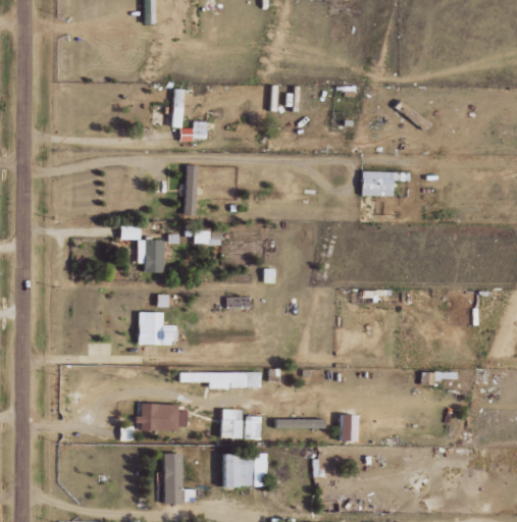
[(148,0),(149,24),(160,24),(159,0),(148,0)]
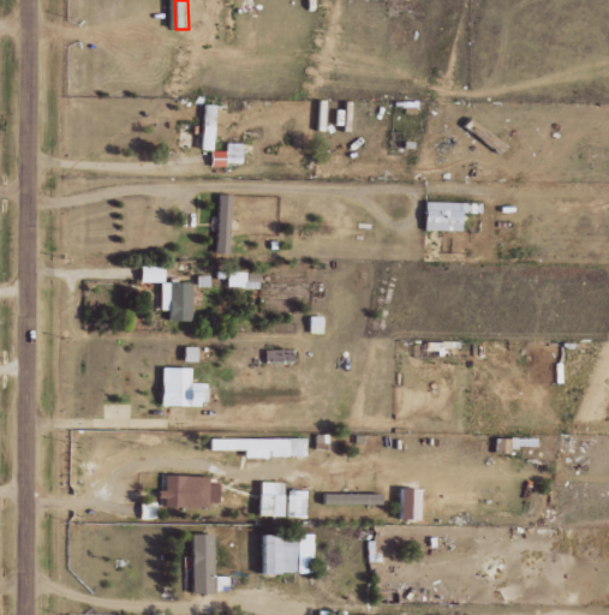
[(226,136),(227,106),(204,105),(203,149),(218,150),(219,136),(226,136)]
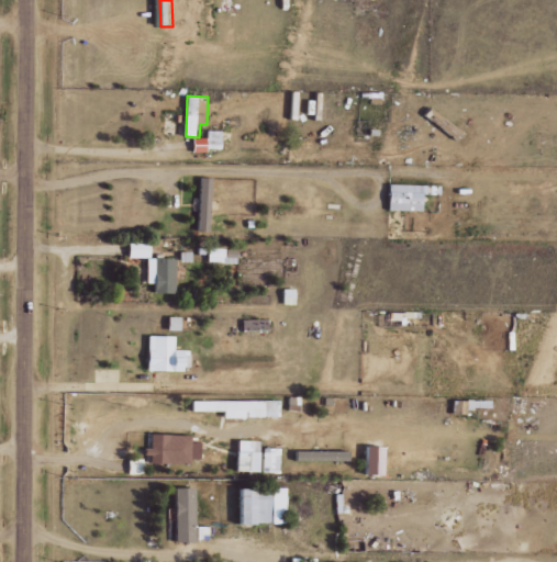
[(195,149),(225,150),(225,131),(209,131),(209,138),(196,137),(195,149)]
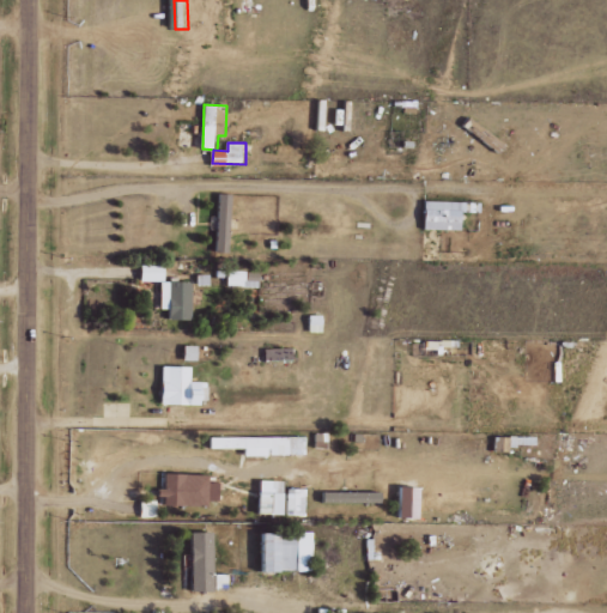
[(234,253),(236,194),(220,193),(218,252),(234,253)]
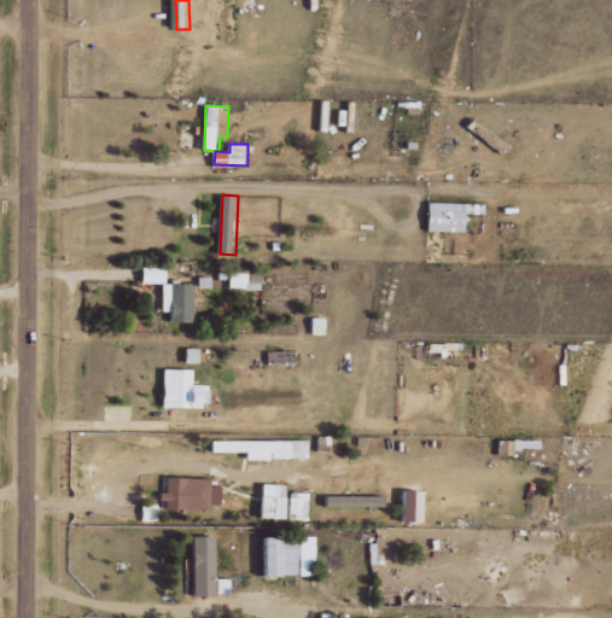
[(467,204),(429,203),(427,231),(466,232),(467,204)]
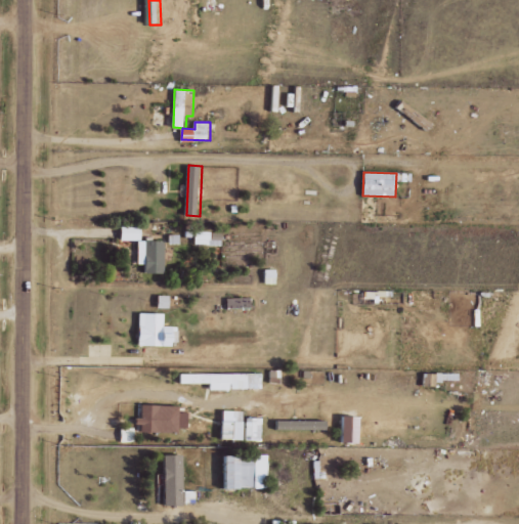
[(121,241),(143,241),(143,225),(121,225),(121,241)]
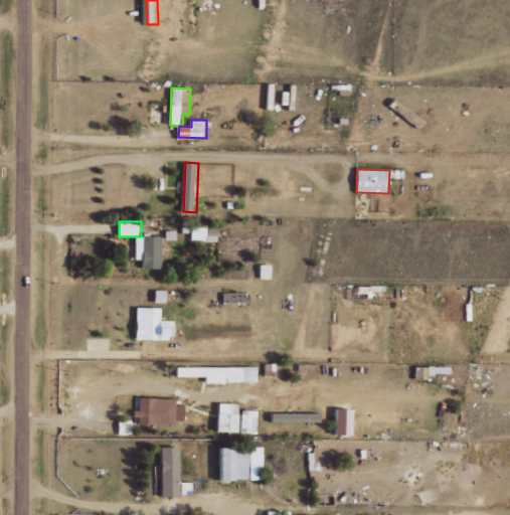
[(218,241),(218,228),(193,227),(193,240),(218,241)]
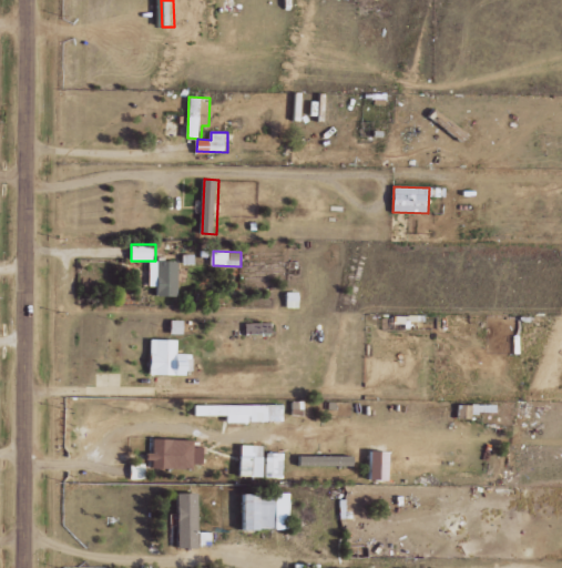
[(179,296),(180,262),(151,261),(151,286),(157,286),(157,296),(179,296)]
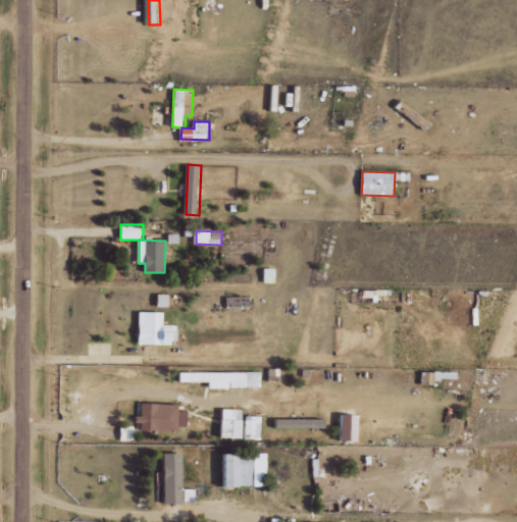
[(176,345),(177,325),(165,324),(165,313),(139,312),(138,344),(176,345)]
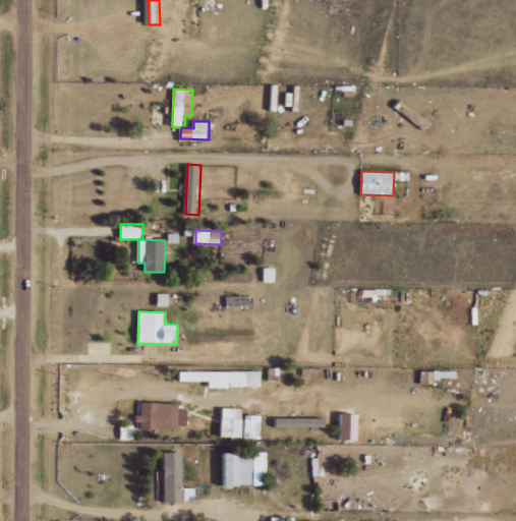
[(209,387),(261,386),(261,370),(197,371),(197,381),(209,381),(209,387)]
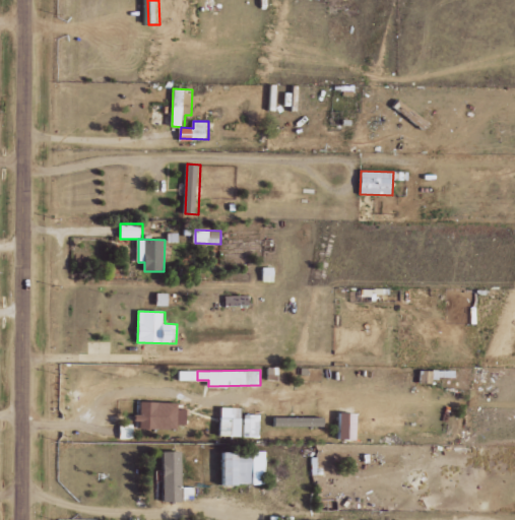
[(440,381),(440,370),(421,371),(422,382),(440,381)]
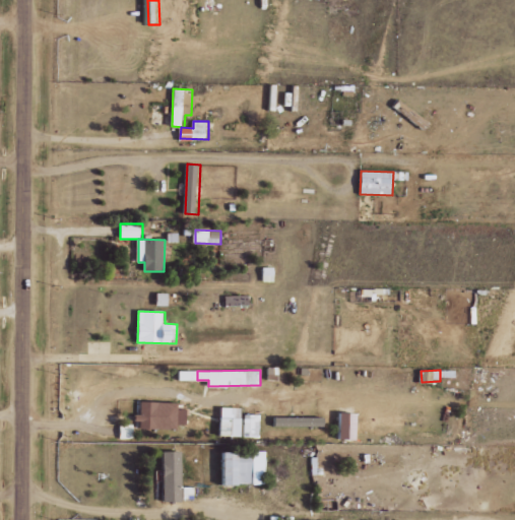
[(178,430),(179,403),(142,401),(141,414),(135,414),(135,421),(142,421),(141,429),(178,430)]
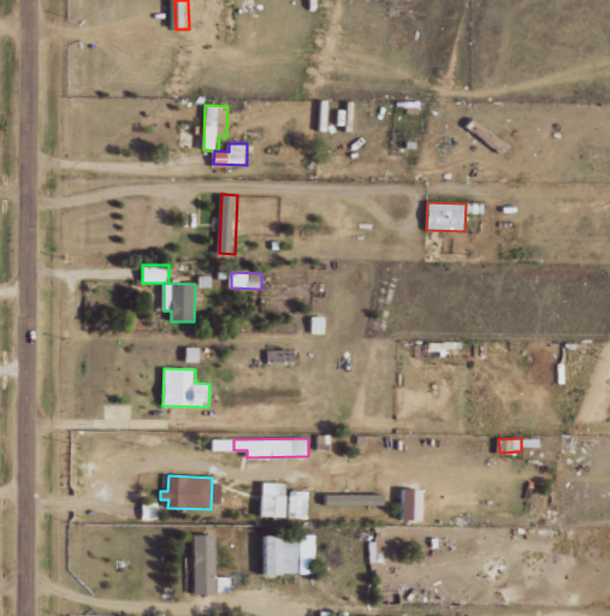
[(261,516),(309,517),(309,491),(285,491),(285,483),(261,483),(261,516)]
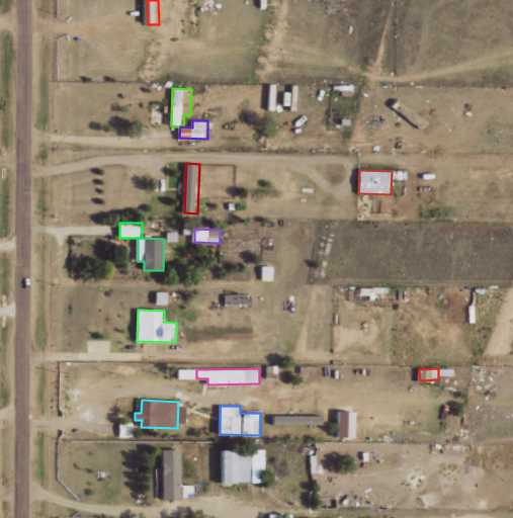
[(337,437),(356,437),(357,412),(338,412),(337,437)]
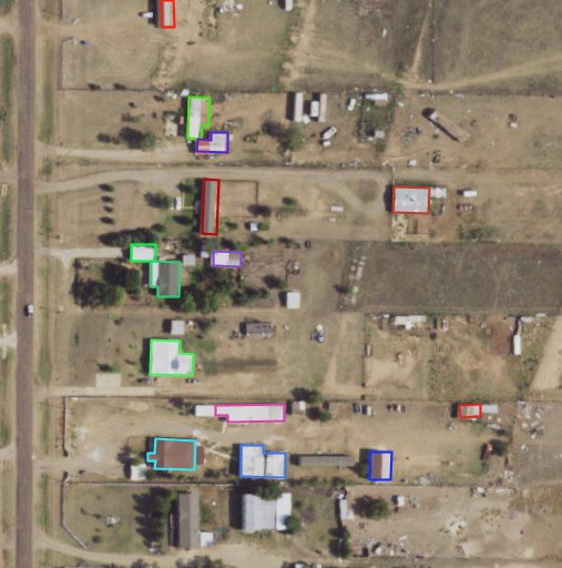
[(353,465),(353,455),(299,456),(299,466),(353,465)]
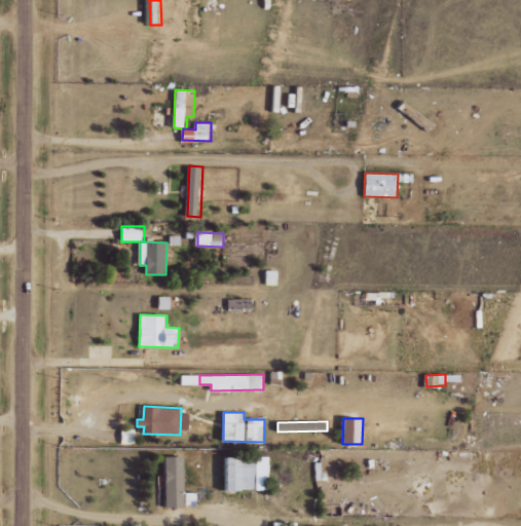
[(137,429),(123,429),(122,444),(137,444),(137,429)]
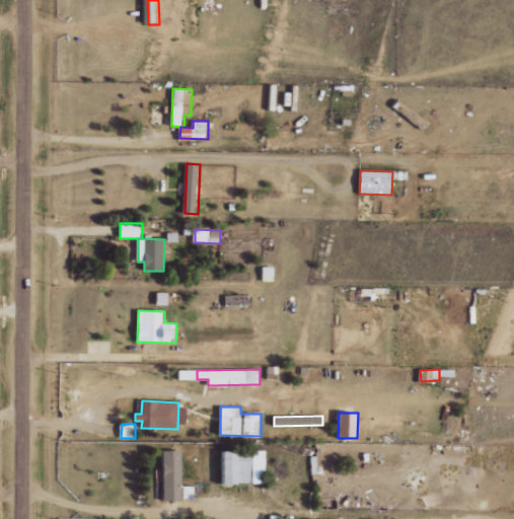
[(162,500),(180,501),(180,451),(163,450),(162,500)]
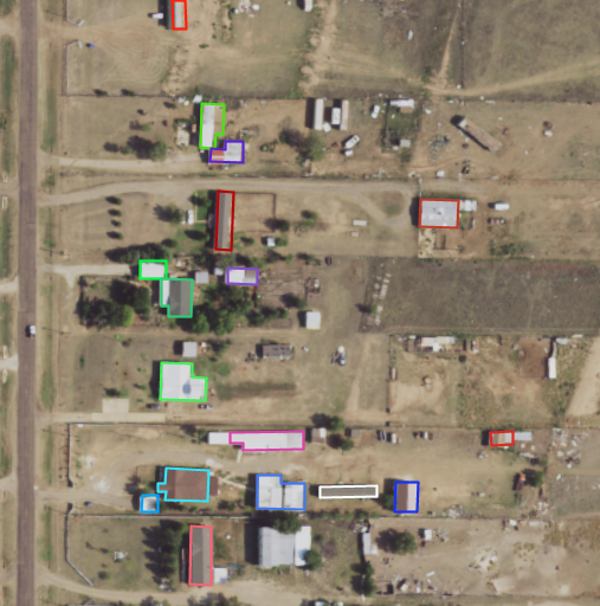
[(257,527),(257,565),(313,565),(313,526),(257,527)]
